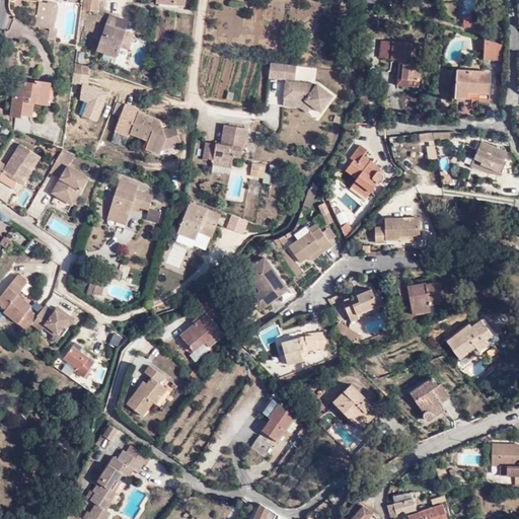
[(95,0),(84,0),(84,9),(94,10),(95,0)]
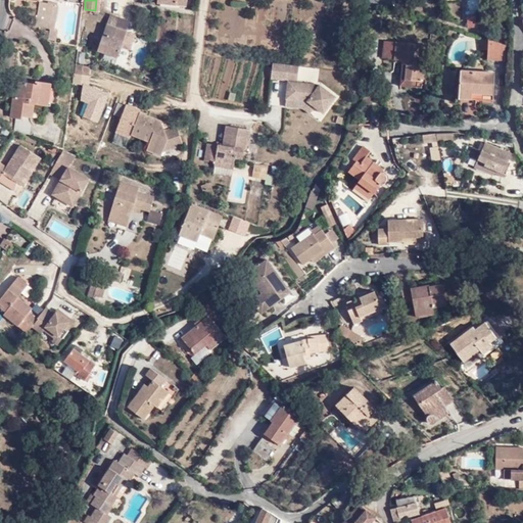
[(505,0),(494,0),(496,16),(507,15),(505,0)]
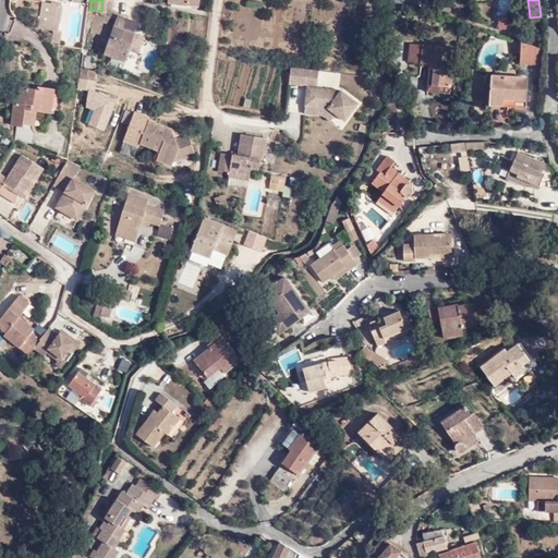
[(43,1),(37,27),(51,29),(52,31),(51,40),(60,41),(61,32),(57,31),(58,21),(55,21),(57,3),(43,1)]
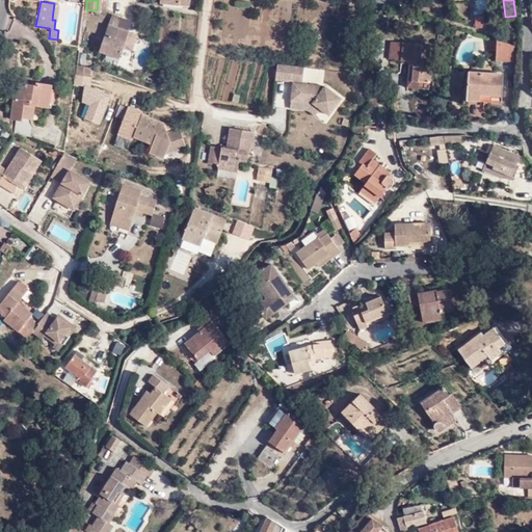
[(65,1),(62,21),(81,24),(84,3),(65,1)]
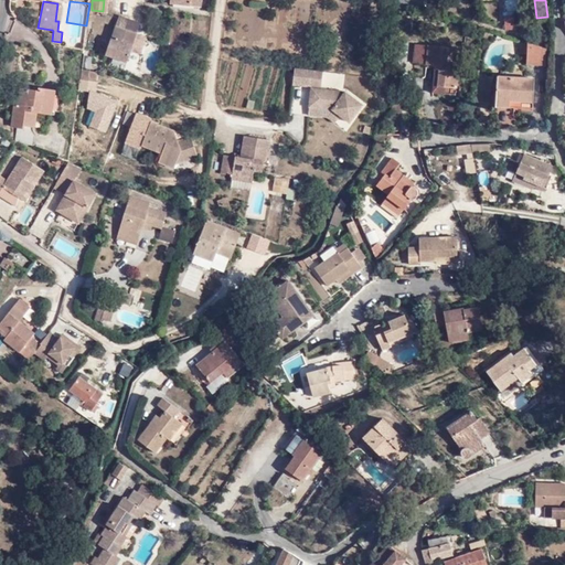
[(514,13),(504,13),(504,23),(514,23),(514,13)]
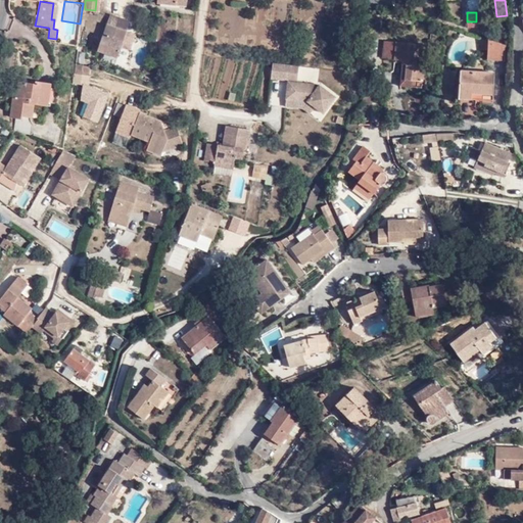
[(98,49),(117,56),(130,22),(110,16),(98,49)]
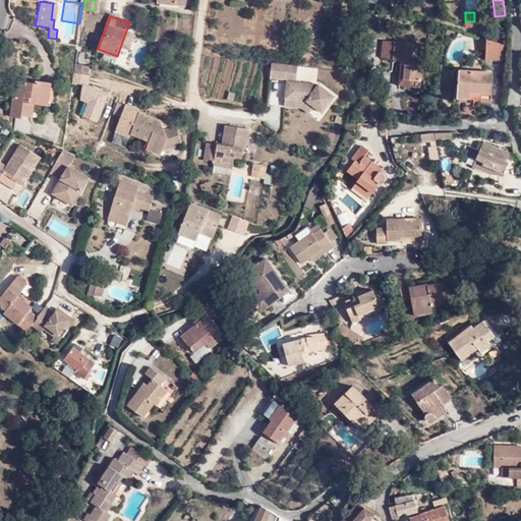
[(508,41),(490,36),(489,47),(488,55),(506,57),(508,41)]
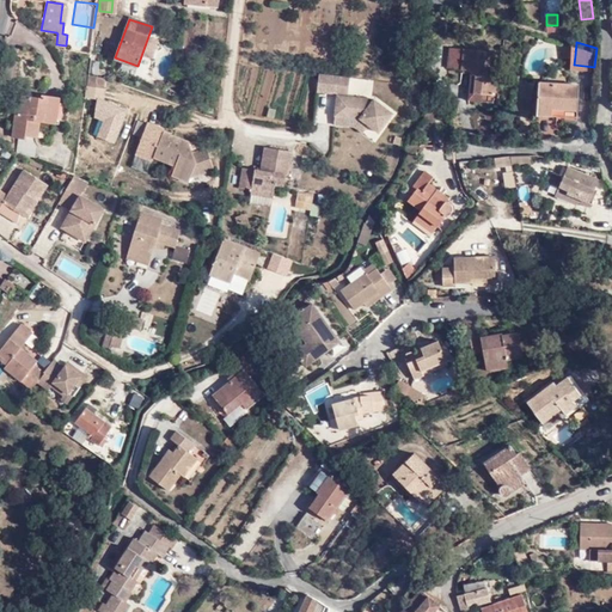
[(446,69),(469,69),(469,73),(475,73),(473,92),(495,92),(497,50),(447,47),(446,69)]
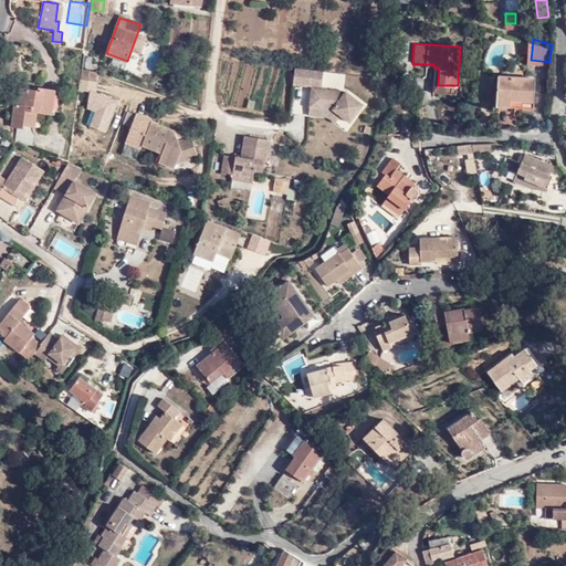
[(324,70),(295,66),(294,84),(313,85),(312,106),(321,107),(334,108),(342,115),(350,122),(364,104),(346,91),(323,87),(324,70)]
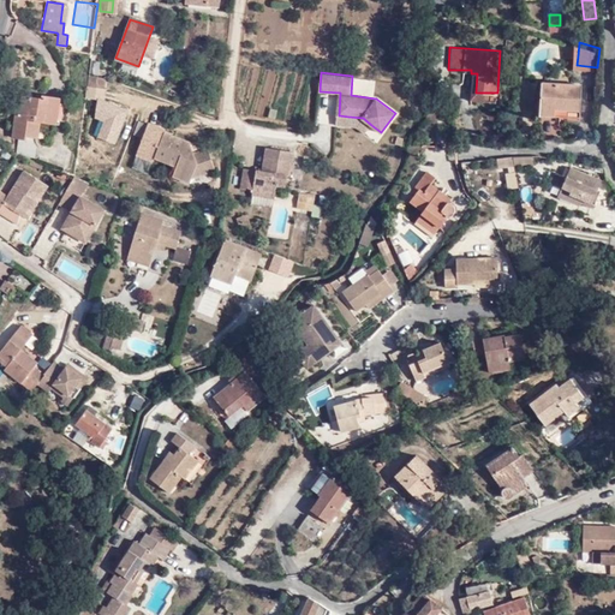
[(106,78),(102,77),(99,76),(89,75),(88,84),(101,87),(105,87),(106,78)]
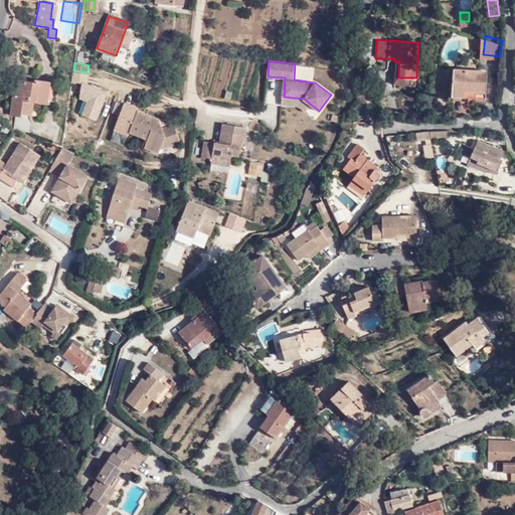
[(454,93),(465,94),(466,88),(488,91),(489,69),(457,66),(454,93)]
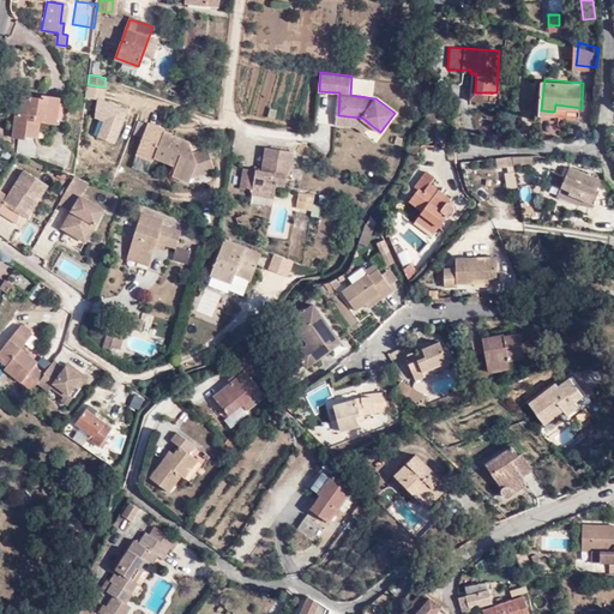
[(24,96),(22,114),(17,113),(14,137),(19,137),(18,151),(38,155),(43,120),(58,122),(61,102),(61,95),(43,92),(43,96),(24,95),(24,96)]
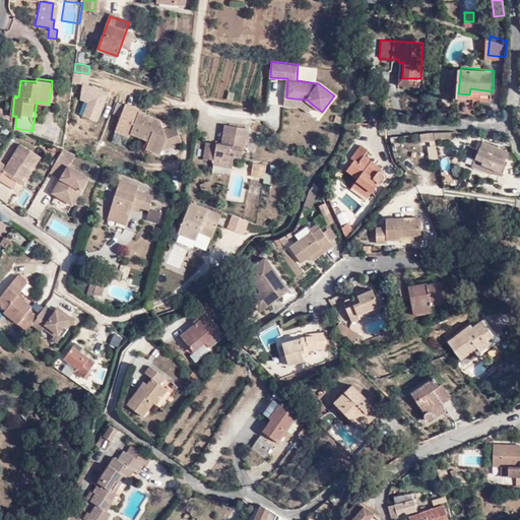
[(373,95),(363,94),(362,102),(372,103),(373,95)]
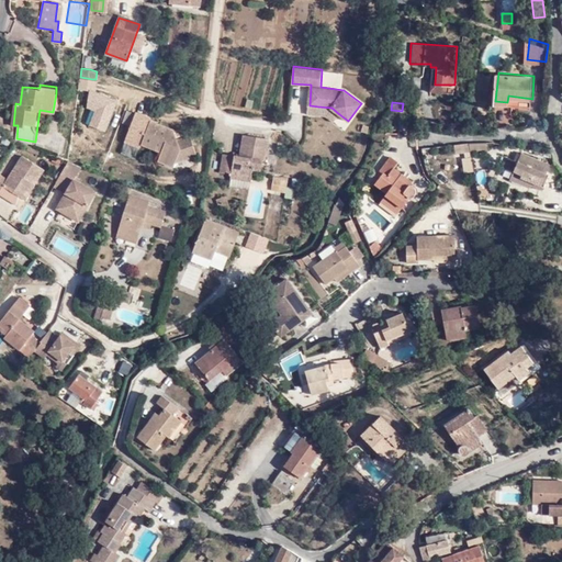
[(334,121),(339,114),(332,108),(318,107),(310,105),(308,113),(325,115),(327,115),(334,121)]
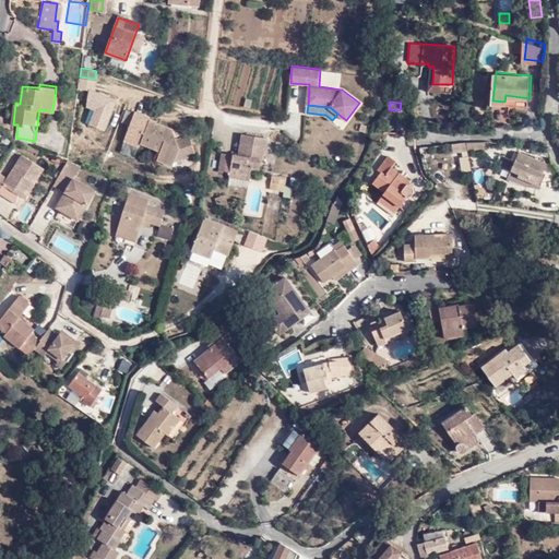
[(179,141),(175,128),(152,119),(143,141),(164,149),(159,158),(175,164),(176,159),(183,157),(183,152),(190,150),(191,154),(198,152),(191,132),(188,133),(188,137),(179,141)]
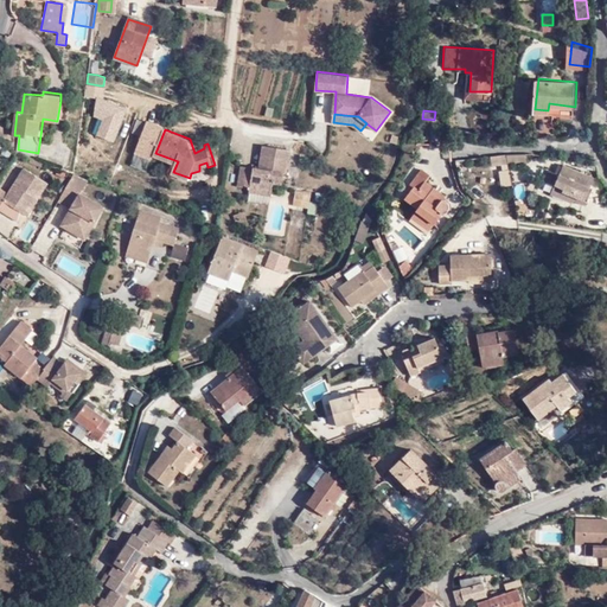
[(204,145),(190,139),(195,153),(204,148),(204,145)]
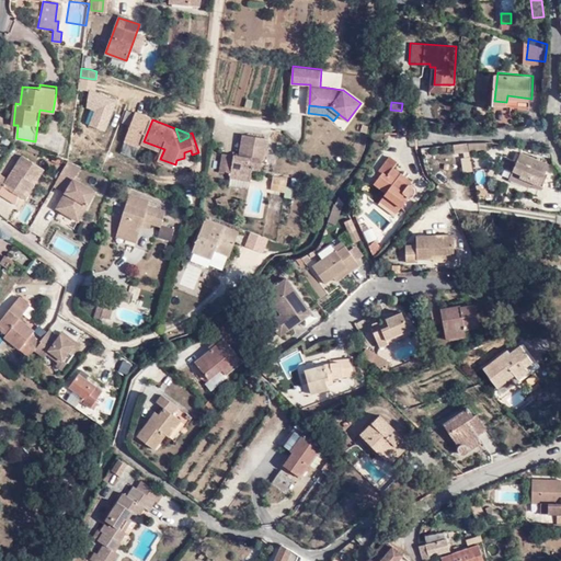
[(221,172),(233,173),(233,171),(254,173),(254,168),(263,168),(265,147),(268,147),(270,137),(244,134),(242,155),(224,153),(221,172)]
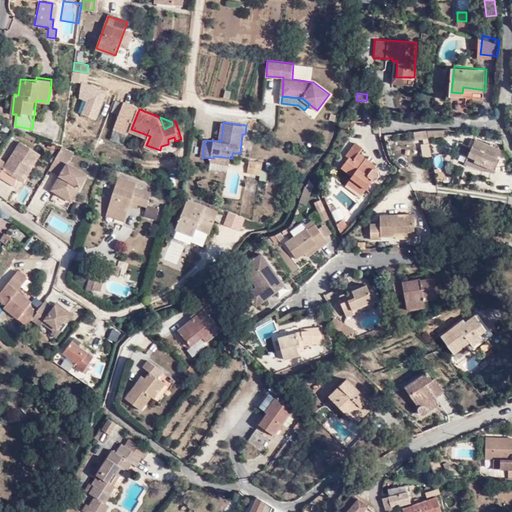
[(441,136),(439,127),(422,129),(424,137),(441,136)]
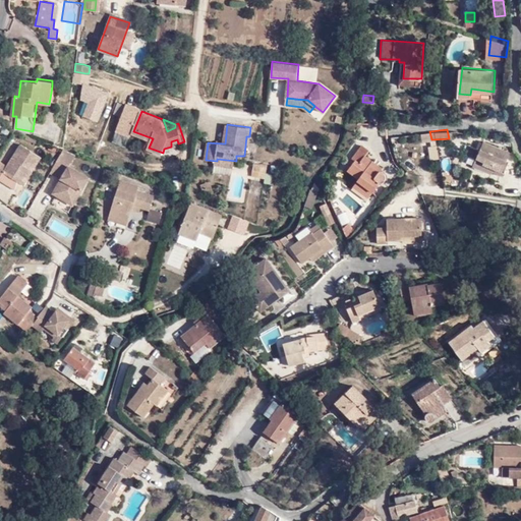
[(499,169),(507,150),(480,138),(480,139),(476,138),(474,146),(468,142),(464,152),(473,156),(472,157),(491,165),(499,169)]
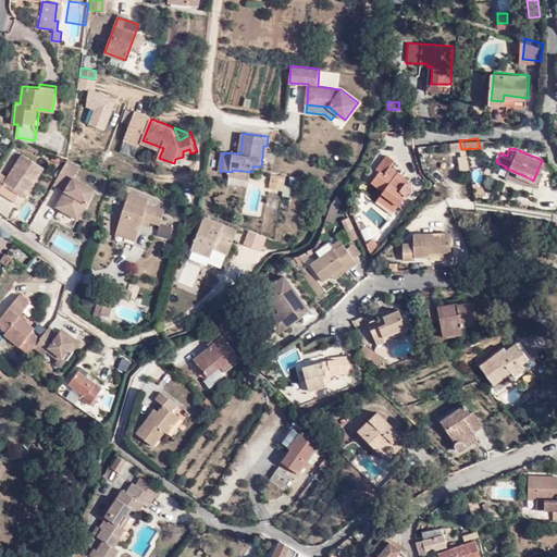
[(459,173),(469,172),(467,153),(457,155),(459,173)]
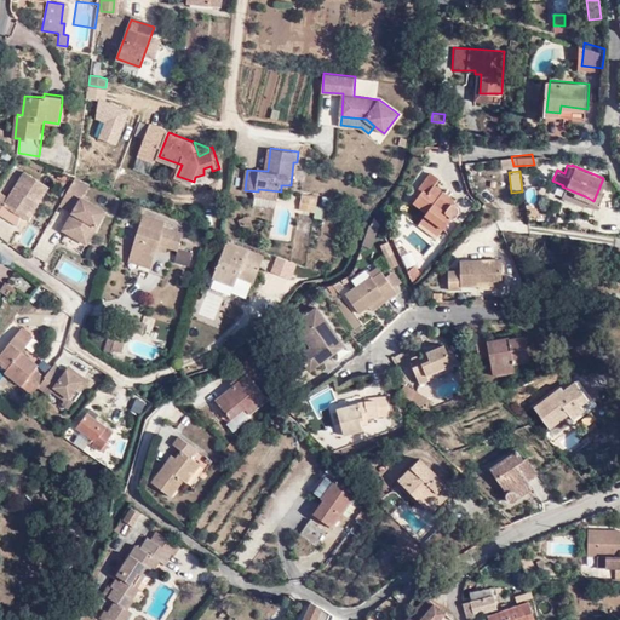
[(10,196),(0,188),(0,212),(6,206),(23,219),(35,202),(40,206),(52,188),(29,172),(10,196)]
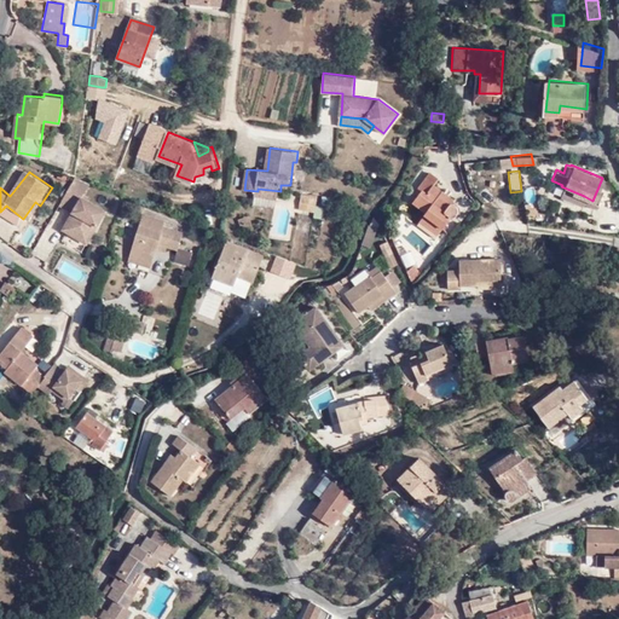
[(440,179),(431,173),(421,187),(423,190),(415,203),(427,212),(426,213),(445,227),(452,215),(453,217),(455,217),(456,215),(458,214),(458,204),(457,203),(455,202),(453,202),(452,202),(451,204),(440,196),(445,191),(437,185),(440,179)]
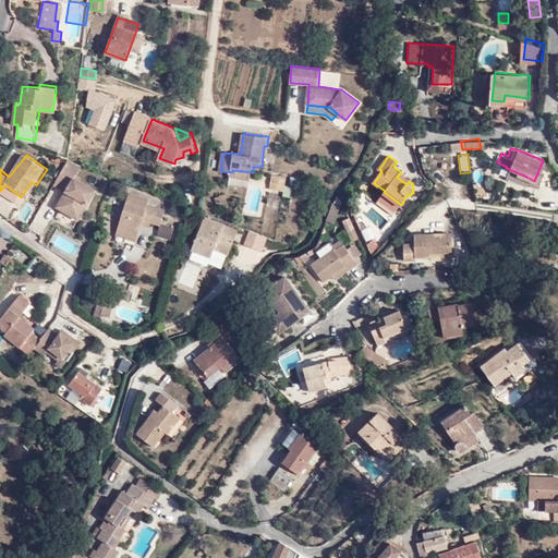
[(88,202),(94,192),(82,184),(82,182),(79,179),(84,169),(71,161),(57,186),(70,195),(68,199),(64,199),(58,209),(79,222),(91,204),(88,202)]
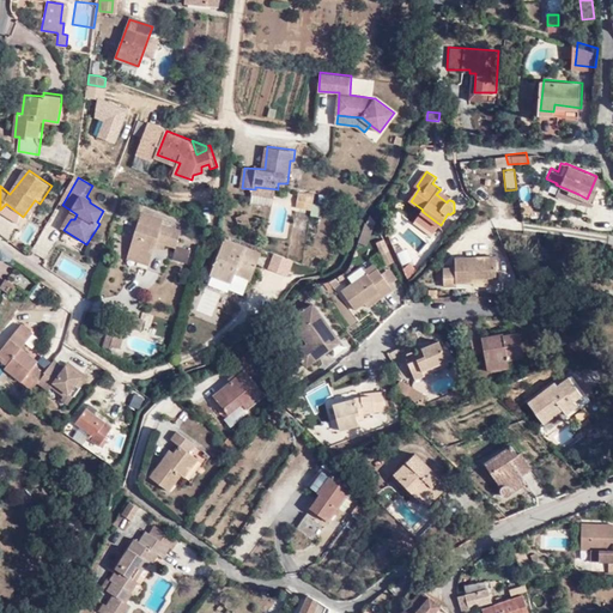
[(552,194),(575,204),(578,194),(556,184),(552,194)]
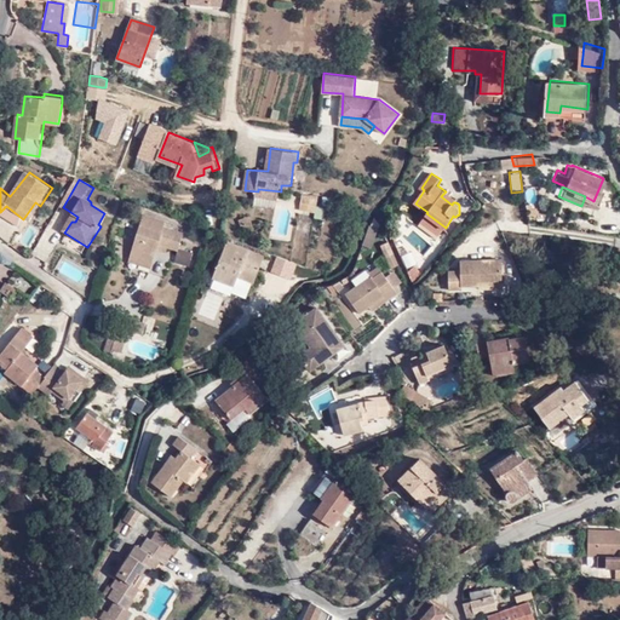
[(280,199),(281,191),(258,189),(258,191),(257,196),(256,205),(280,207),(280,199)]
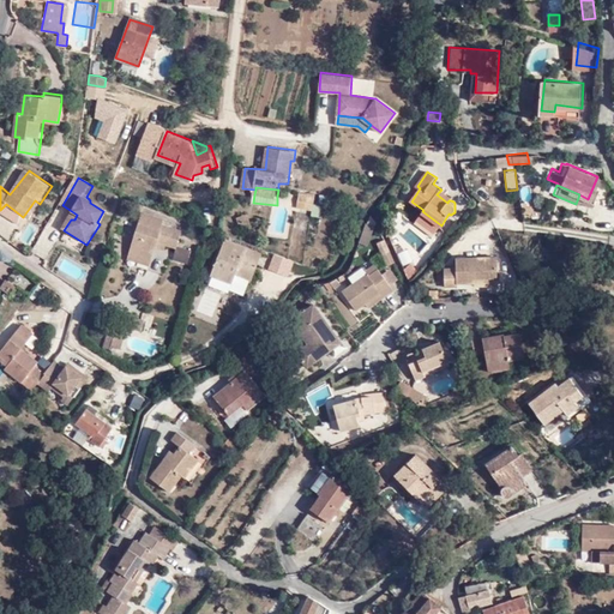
[(451,197),(441,190),(437,194),(447,203),(449,200),(451,197)]
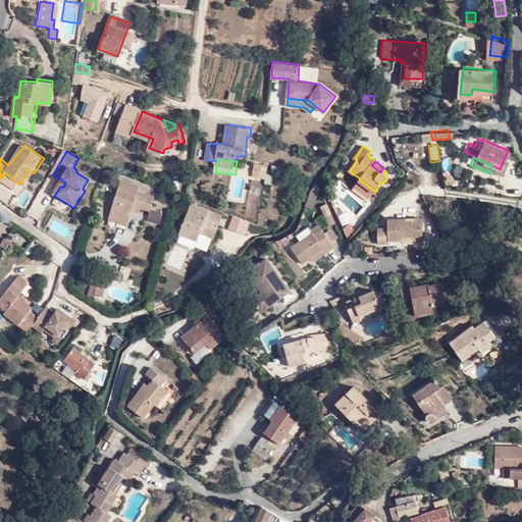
[(255,174),(269,175),(270,164),(271,163),(258,162),(255,174)]
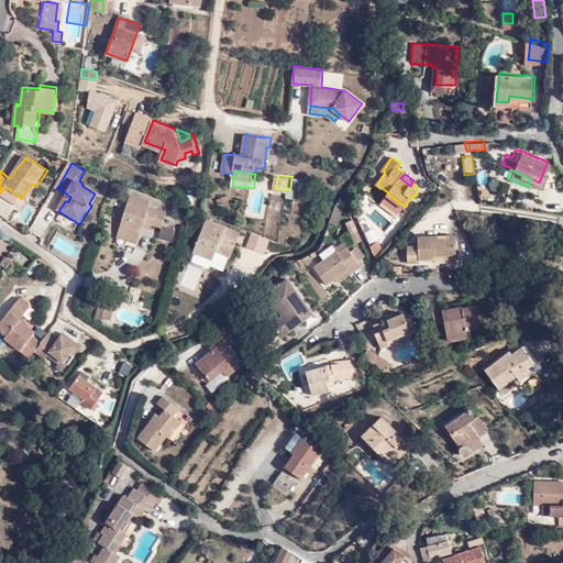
[(302,189),(304,180),(293,179),(291,188),(302,189)]
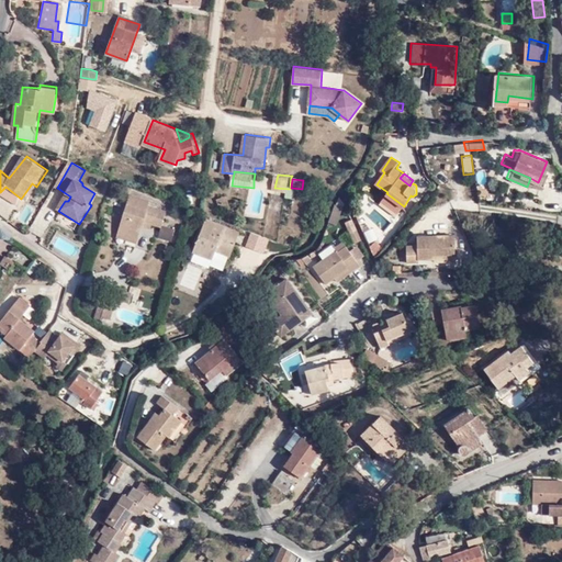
[(25,201),(36,187),(32,183),(21,199),(25,201)]
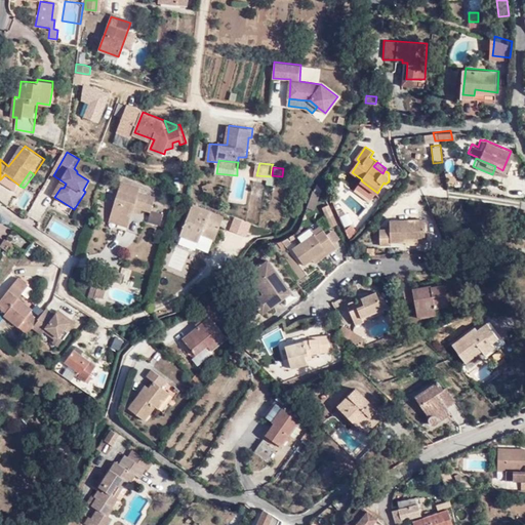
[(372,198),(377,193),(361,180),(357,187),(372,198)]
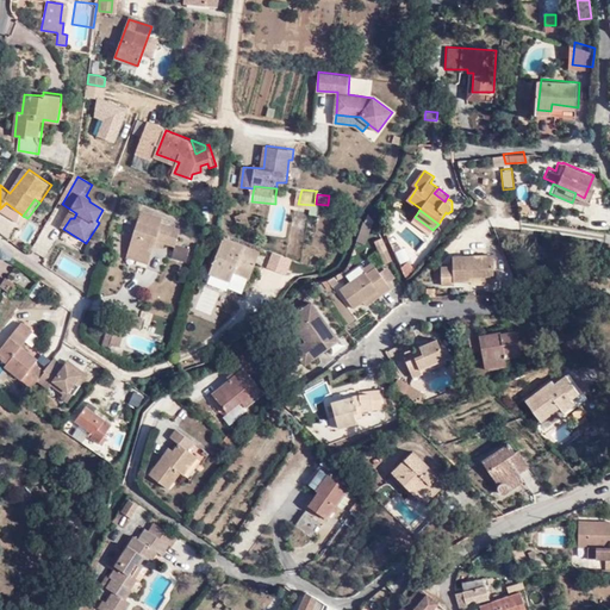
[(132,234),(154,238),(160,222),(161,217),(139,211),(132,234)]
